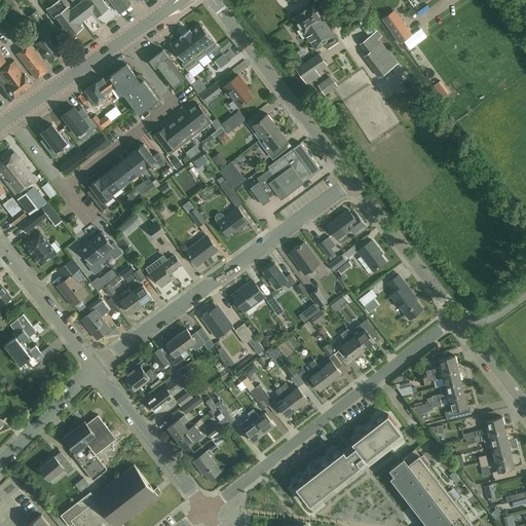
[(70,9),(79,22),(94,10),(97,15),(108,6),(103,0),(71,0),(73,2),(72,3),(75,6),(70,9)]
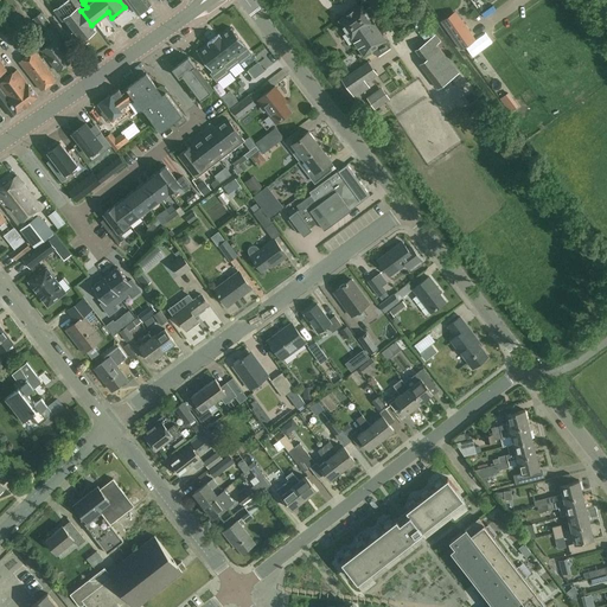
[(152,6),(151,4),(147,0),(126,0),(138,14),(139,16),(152,6)]
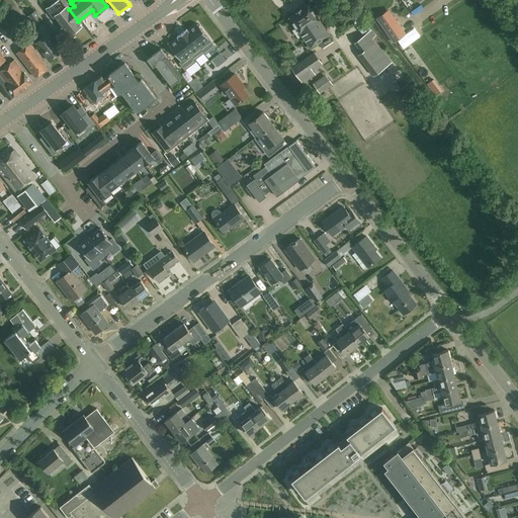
[(74,6),(71,3),(70,4),(67,1),(62,5),(59,1),(51,8),(56,15),(70,34),(81,25),(78,21),(69,9),(74,6)]
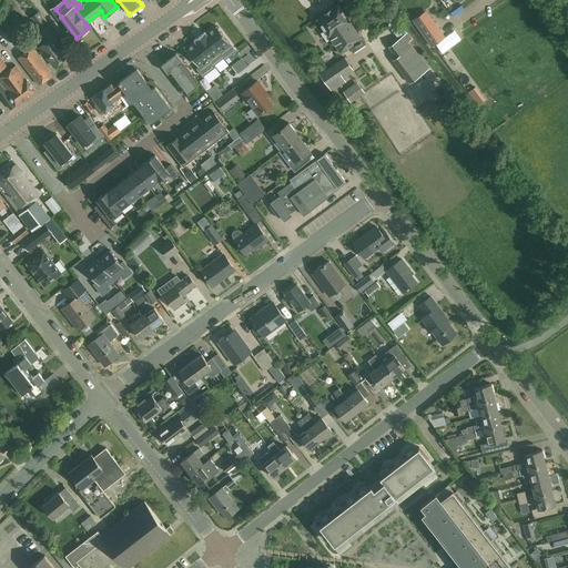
[(365,43),(362,38),(346,16),(352,11),(348,6),(342,10),(338,4),(317,19),(341,52),(348,47),(353,52),(365,43)]
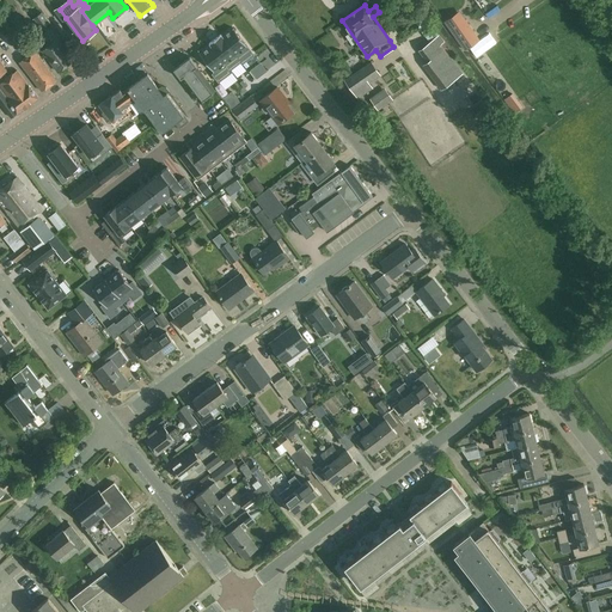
[(34,18),(40,25),(42,29),(49,23),(41,12),(34,18)]
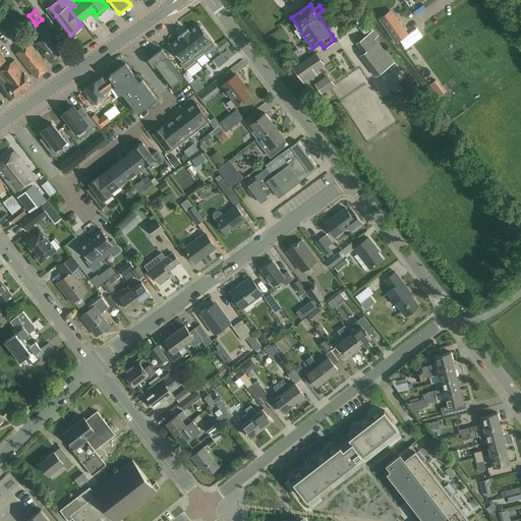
[(395,13),(382,22),(385,26),(396,43),(409,34),(395,13)]
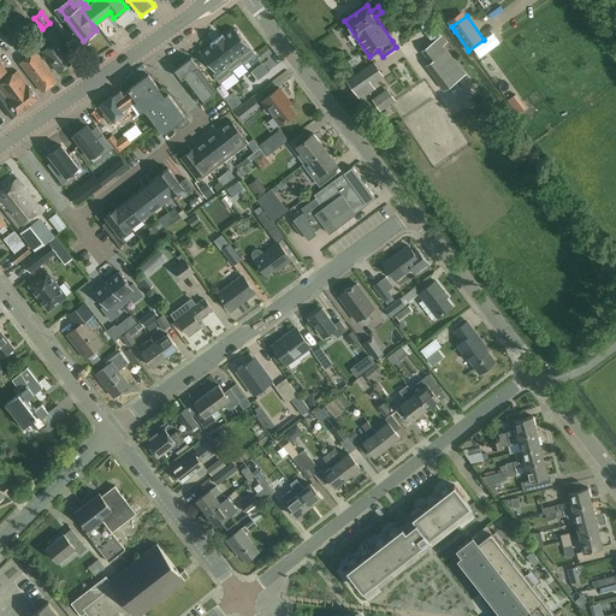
[(52,27),(45,31),(42,34),(51,45),(42,51),(58,72),(75,60),(59,40),(61,39),(52,27)]
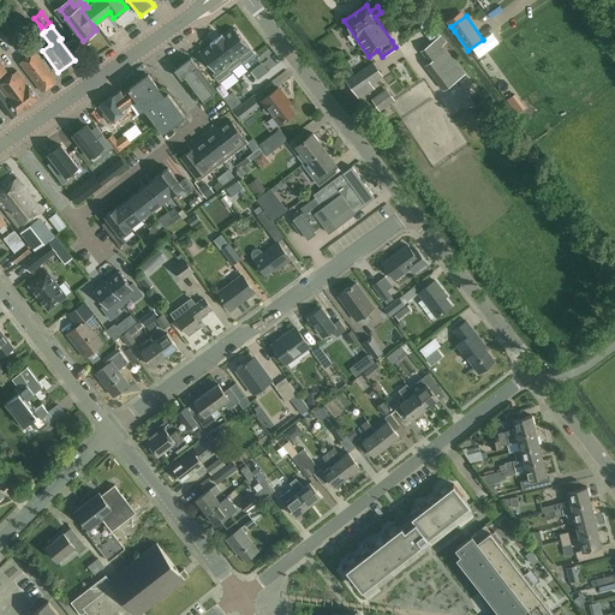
[(224,36),(228,43),(233,49),(238,55),(243,61),(242,63),(244,64),(250,59),(255,55),(245,42),(234,28),(228,33),(224,36)]
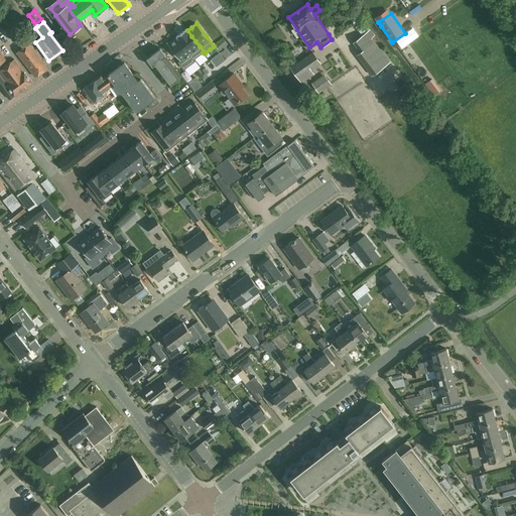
[(4,29),(12,40),(21,34),(16,27),(15,28),(12,24),(4,29)]
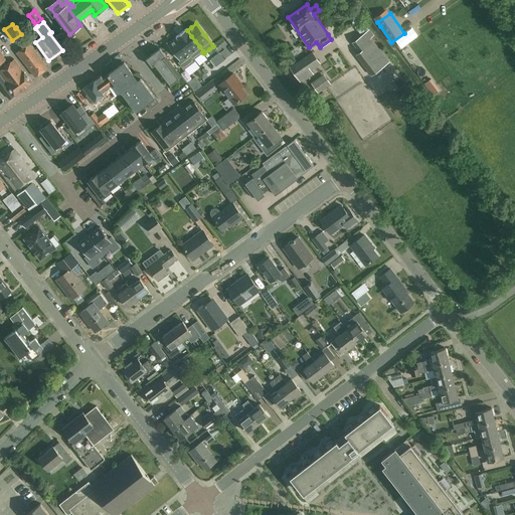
[(181,32),(176,36),(177,38),(177,37),(185,48),(194,58),(198,55),(202,52),(203,51),(199,46),(195,41),(191,36),(187,30),(186,29),(181,32)]
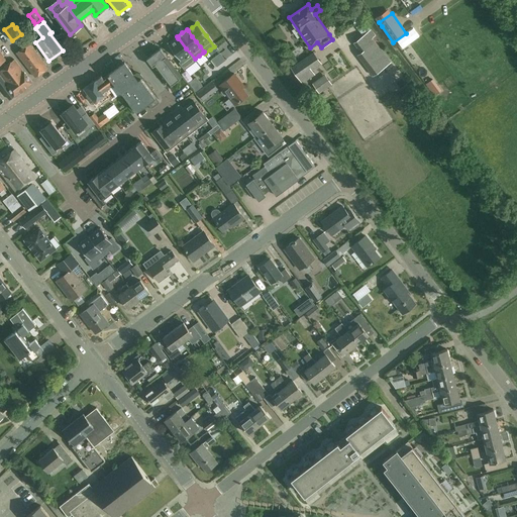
[(174,41),(169,44),(175,54),(181,62),(180,63),(182,66),(185,69),(191,65),(196,61),(195,59),(186,48),(178,37),(178,38),(174,41)]
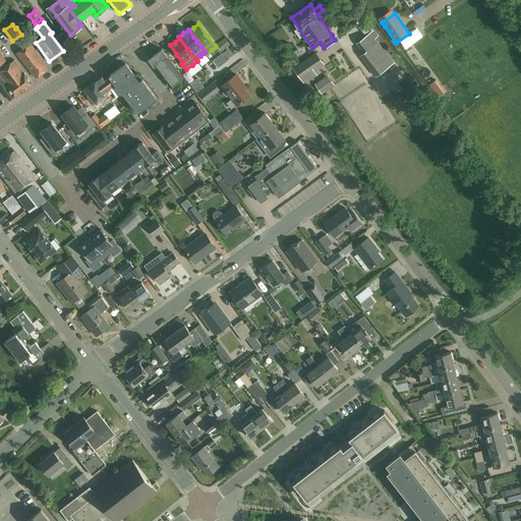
[(364,52),(360,55),(377,76),(395,62),(378,41),(364,52)]
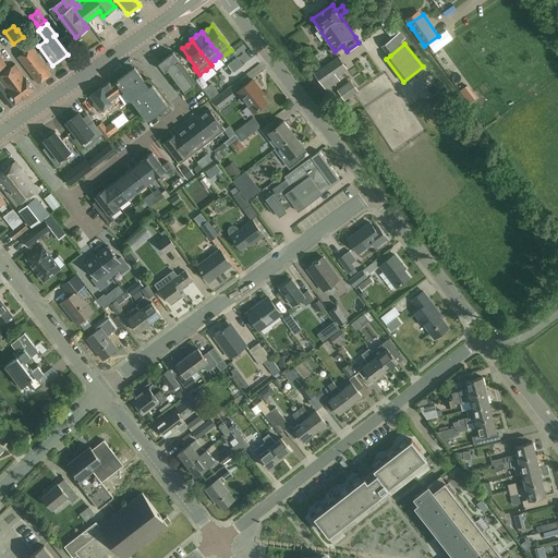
[(38,83),(52,73),(32,46),(17,57),(38,83)]
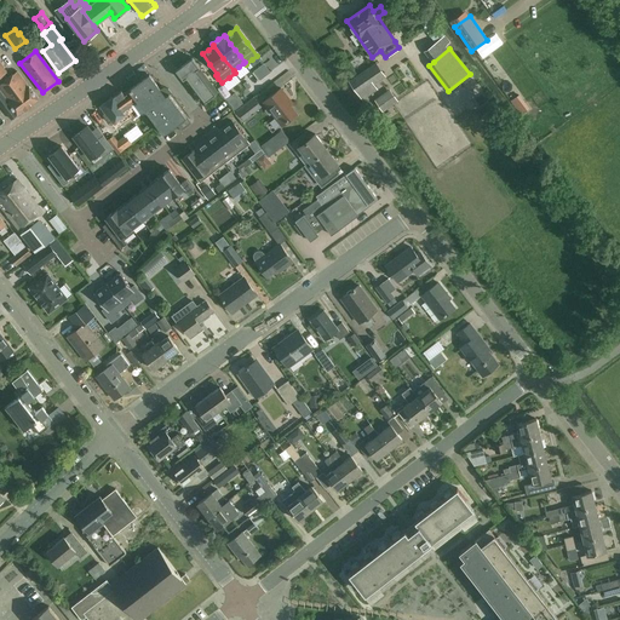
[(219,92),(200,67),(193,58),(176,70),(201,104),(219,92)]
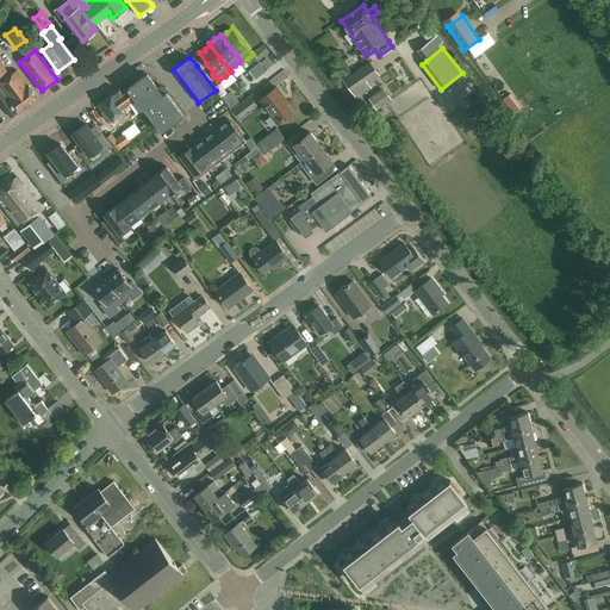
[(17,69),(8,76),(5,73),(8,69),(0,58),(0,78),(2,81),(0,82),(0,88),(18,112),(37,98),(29,85),(17,69)]
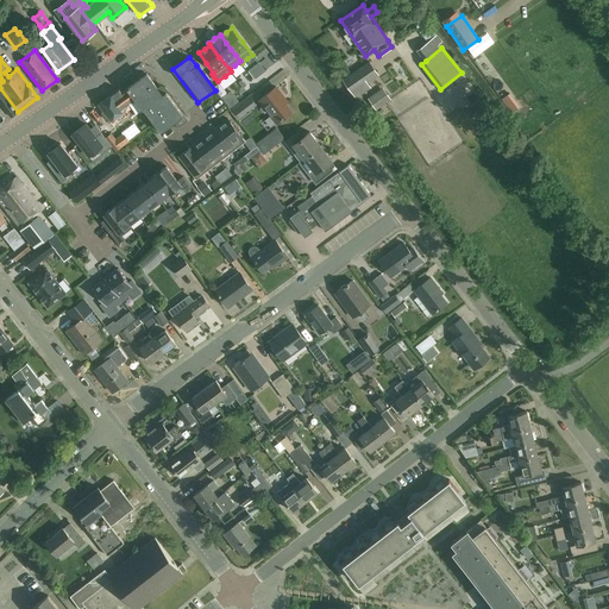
[(344,80),(357,98),(370,88),(366,82),(378,75),(369,62),(344,80)]
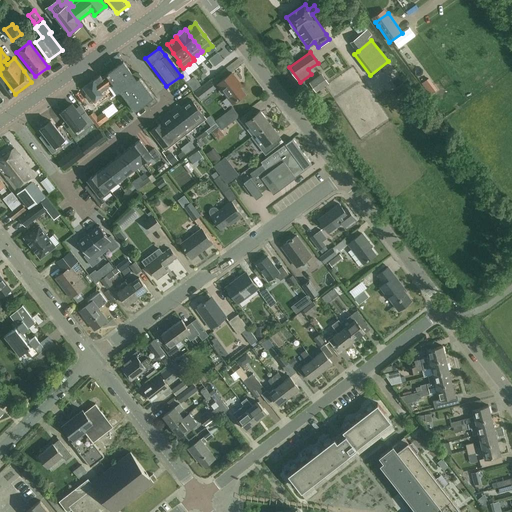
[(214,67),(223,59),(219,54),(209,61),(214,67)]
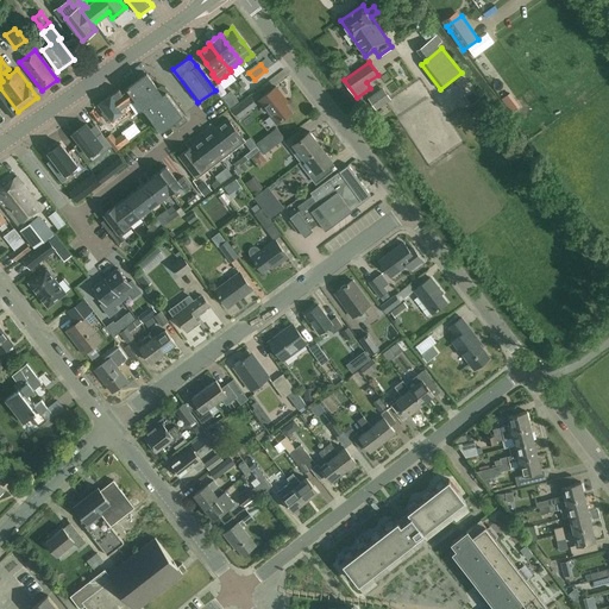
[(127,88),(144,108),(161,131),(175,121),(180,127),(188,121),(167,92),(162,94),(146,74),(127,88)]
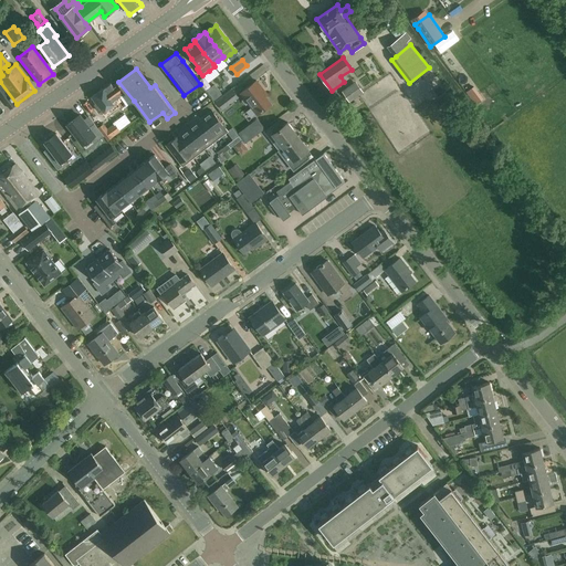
[(257,81),(241,93),(258,114),(271,104),(263,93),(265,91),(257,81)]
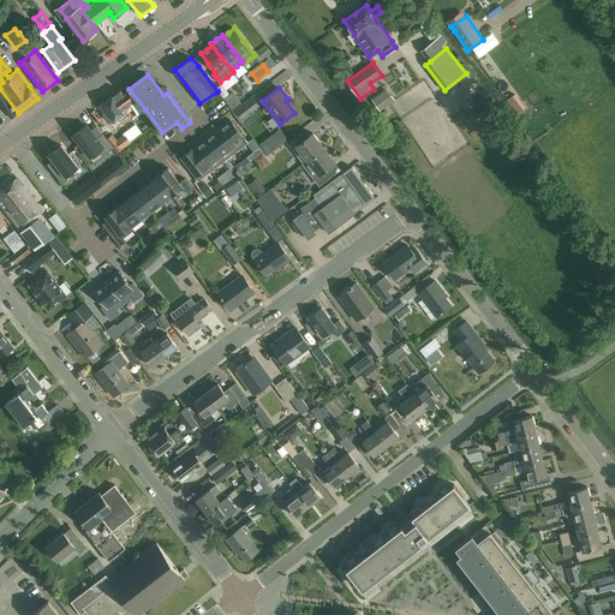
[(18,113),(0,89),(0,102),(11,118),(18,113)]
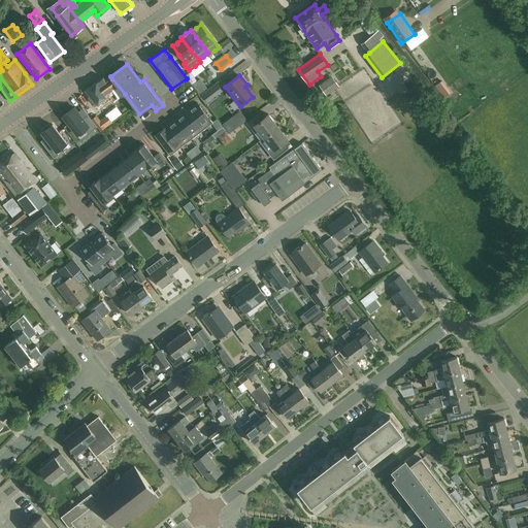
[(103,77),(85,91),(88,94),(90,96),(88,97),(90,101),(93,104),(94,103),(95,104),(104,97),(113,91),(117,94),(119,98),(125,94),(110,76),(105,79),(103,77)]
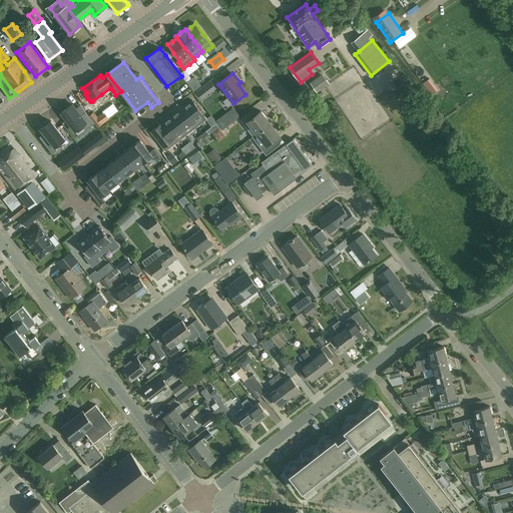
[(323,74),(310,82),(317,92),(330,83),(323,74)]
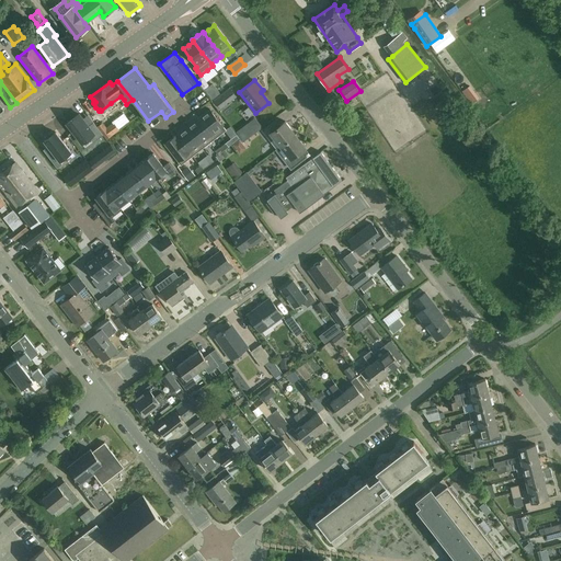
[(213,83),(204,90),(212,99),(219,93),(213,83)]
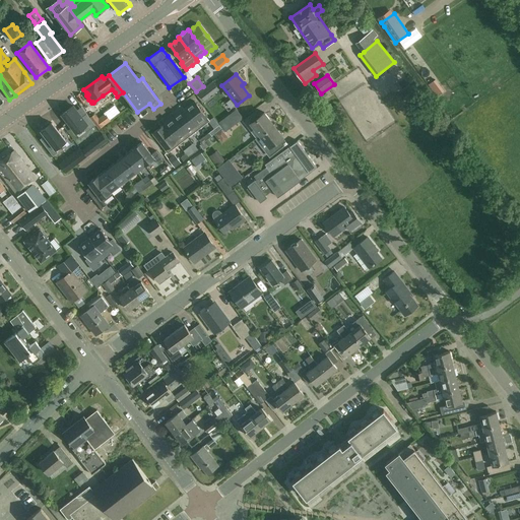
[(205,101),(220,89),(214,82),(199,93),(205,101)]
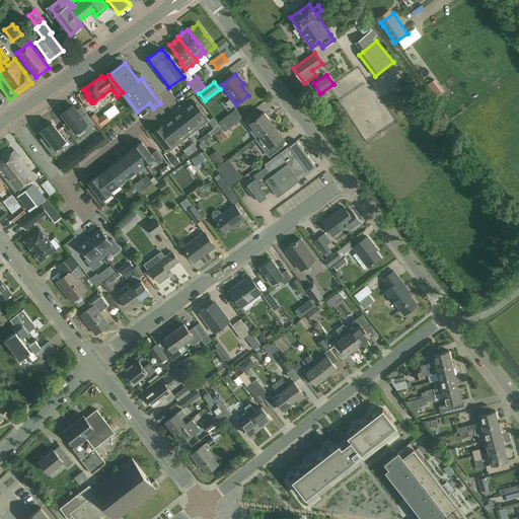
[(194,100),(183,108),(199,128),(209,120),(194,100)]
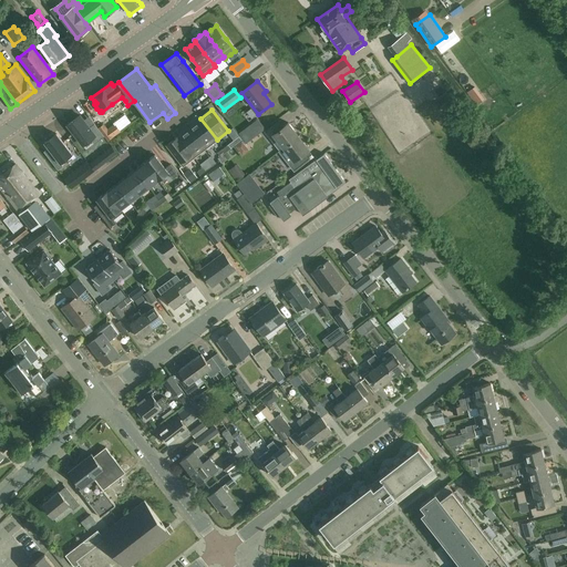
[(73,120),(68,125),(75,135),(83,145),(86,142),(91,138),(93,141),(94,143),(99,140),(104,136),(101,132),(100,130),(99,129),(94,124),(90,127),(84,122),(80,115),(73,120)]
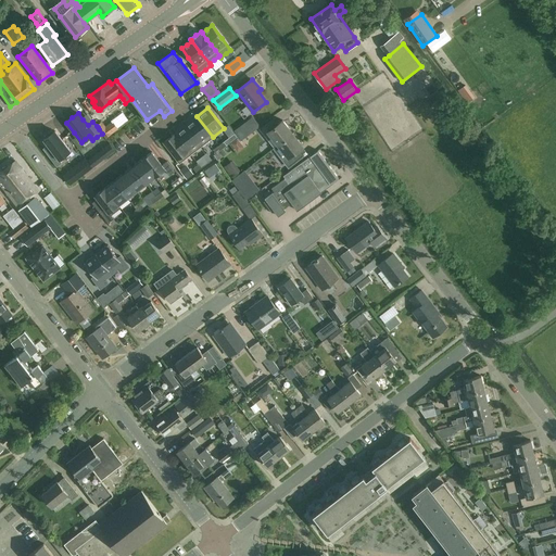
[(197,116),(186,125),(202,146),(213,137),(197,116)]
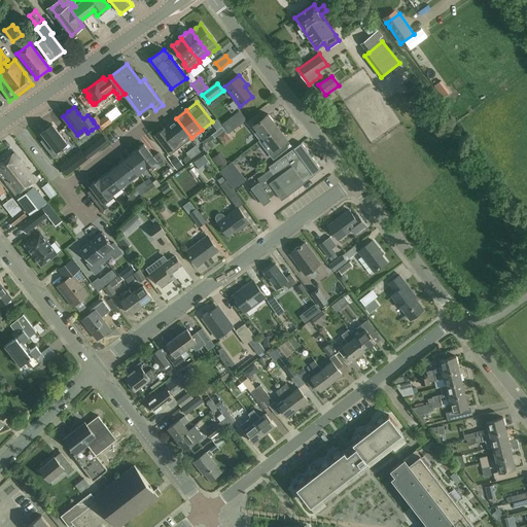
[(259,140),(277,126),(268,114),(264,117),(259,111),(246,121),(259,140)]
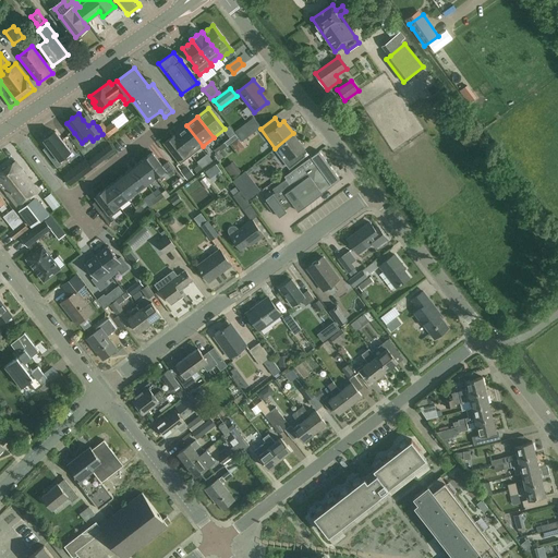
[(99,125),(97,126),(98,128),(99,130),(102,134),(105,137),(111,133),(117,129),(112,122),(106,128),(102,123),(99,125)]
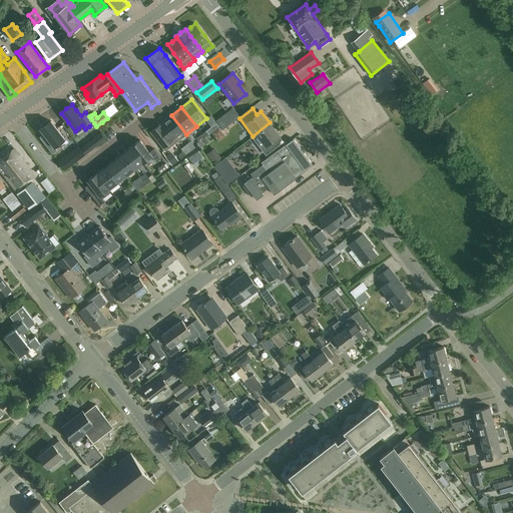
[(171,115),(161,123),(175,142),(186,134),(171,115)]
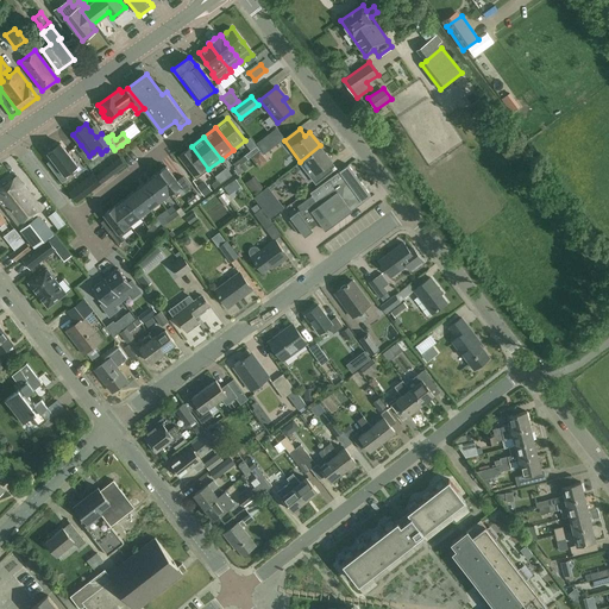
[(271,149),(263,139),(257,144),(264,154),(271,149)]
